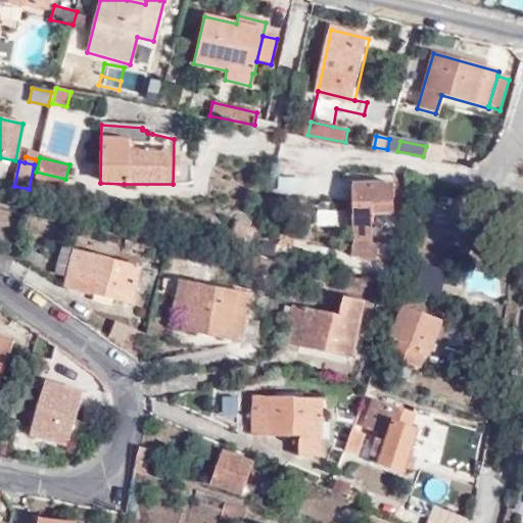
[(61,195),(65,179),(36,172),(32,188),(61,195)]
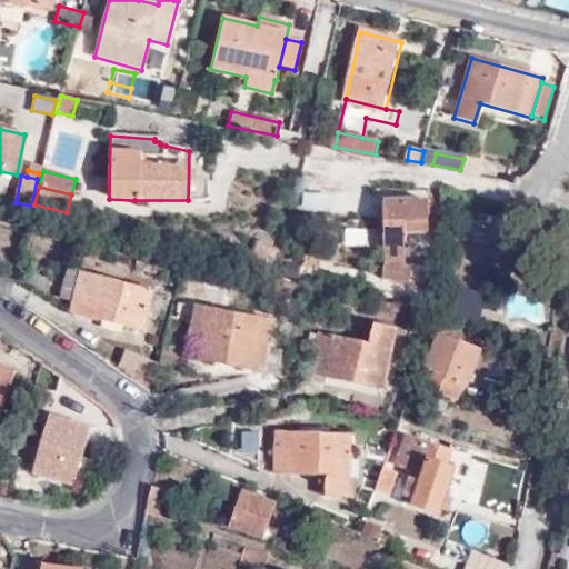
[(299,208),(328,208),(328,192),(300,191),(299,208)]
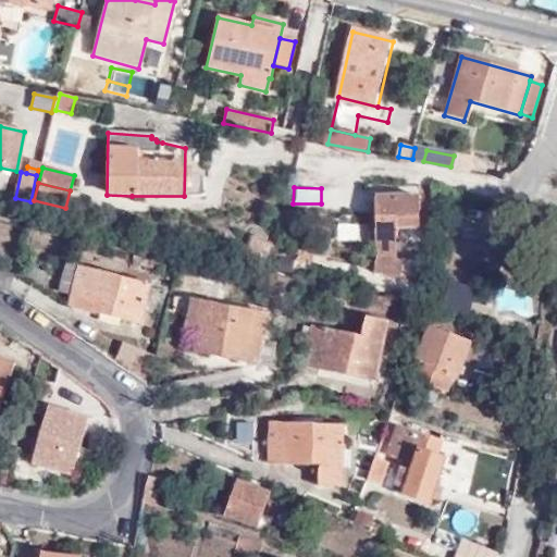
[(418,197),(373,197),(374,274),(401,274),(401,260),(395,260),(396,227),(417,227),(418,197)]
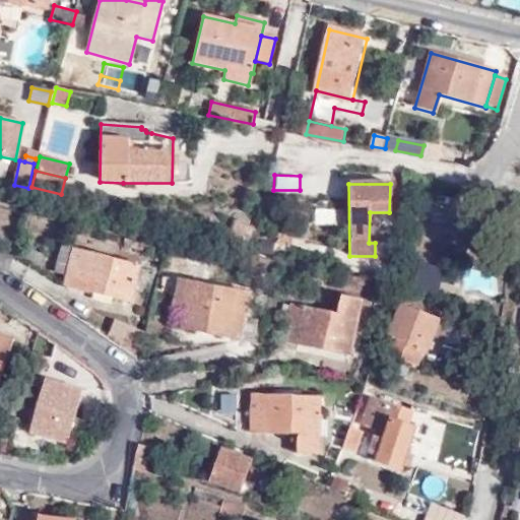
[(235,220),(225,240),(244,249),(253,230),(235,220)]
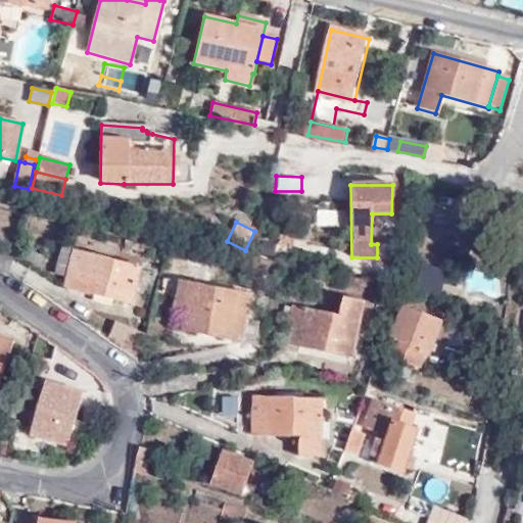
[(62,247),(57,268),(67,271),(66,277),(63,287),(115,300),(131,303),(140,268),(62,247)]
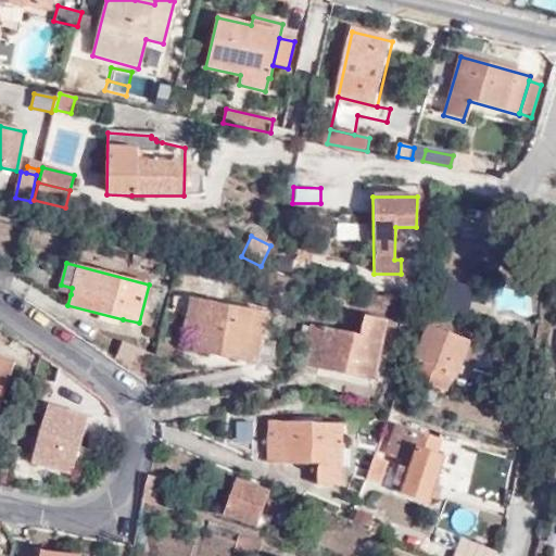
[(447,280),(441,306),(467,313),(474,287),(447,280)]
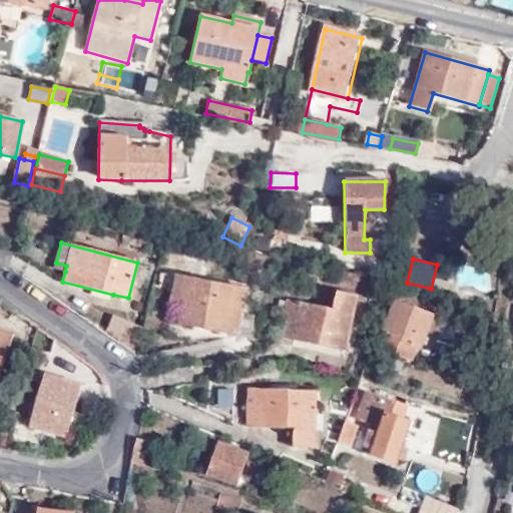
[(66,266),(56,263),(54,270),(65,272),(66,266)]
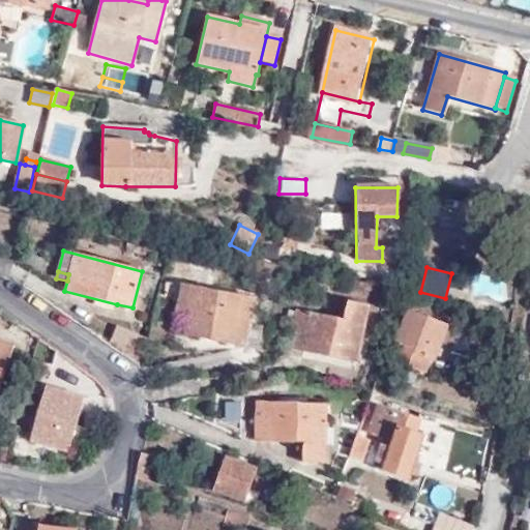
[(181,285),(175,312),(187,315),(183,334),(258,349),(262,327),(248,324),(253,298),(181,285)]
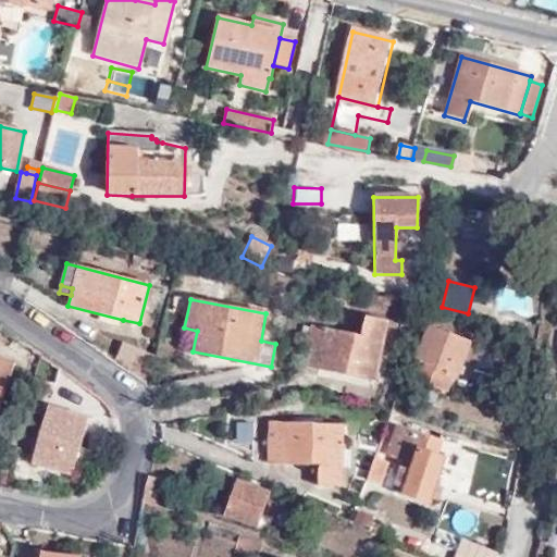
[(357,335),(310,325),(301,363),(373,381),(386,321),(361,316),(357,335)]
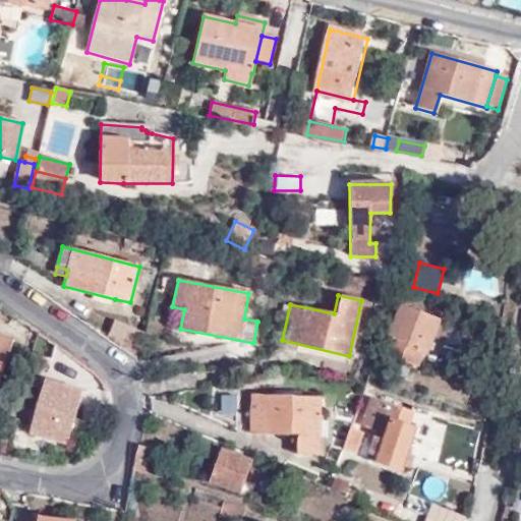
[(438,322),(400,307),(387,341),(392,342),(386,355),(414,366),(420,354),(425,355),(438,322)]
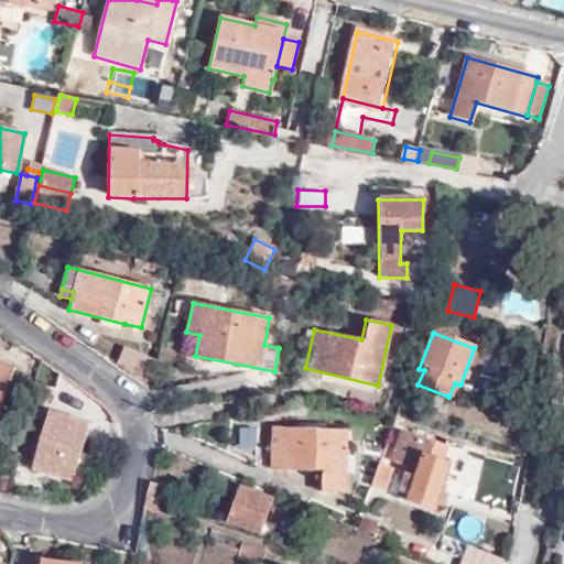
[(115,366),(150,389),(156,361),(122,346),(115,366)]
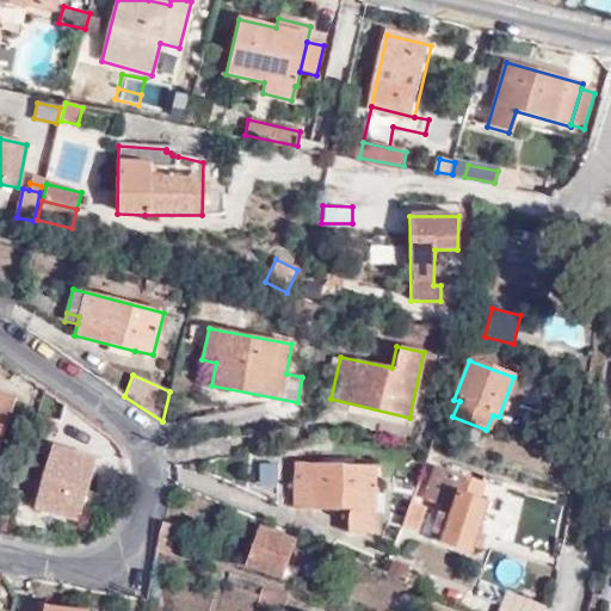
[(0,439),(16,396),(0,390),(0,439)]
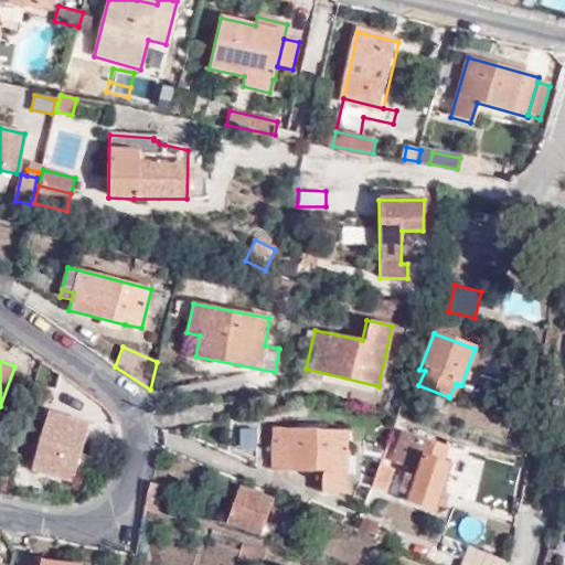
[(92,425),(50,413),(34,468),(75,480),(92,425)]
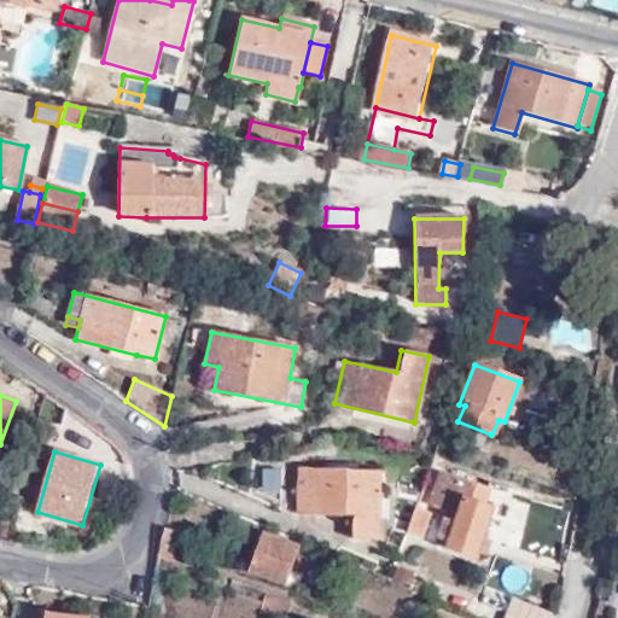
[(378,465),(298,465),(298,513),(353,512),(353,537),(379,537),(378,465)]
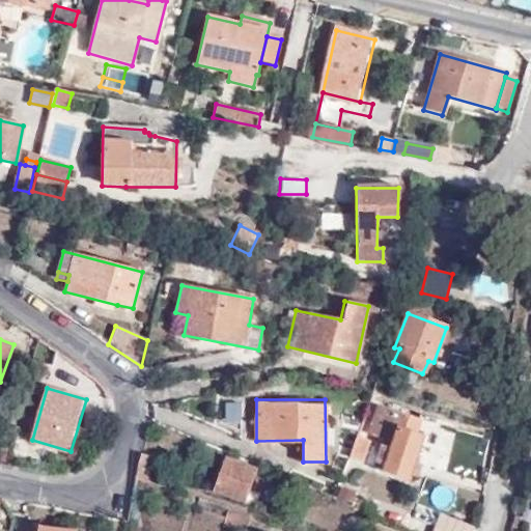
[(379,403),(373,419),(393,425),(394,427),(393,429),(391,432),(389,431),(379,463),(385,466),(383,470),(409,478),(423,435),(416,431),(421,418),(379,403)]
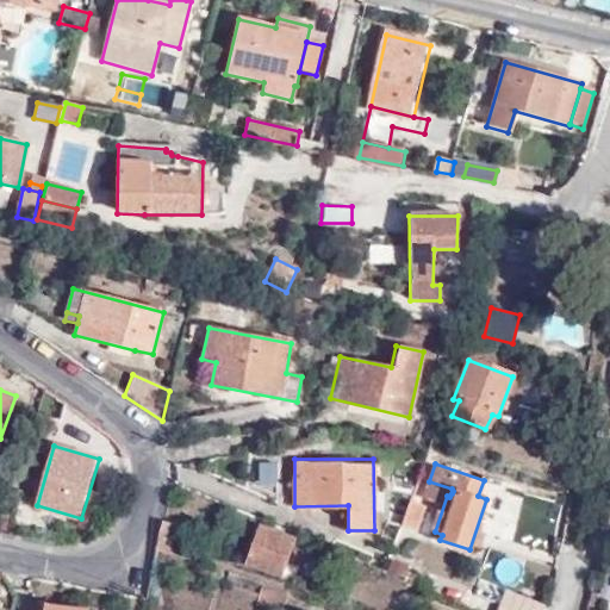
[(409,500),(400,523),(412,527),(422,504),(409,500)]
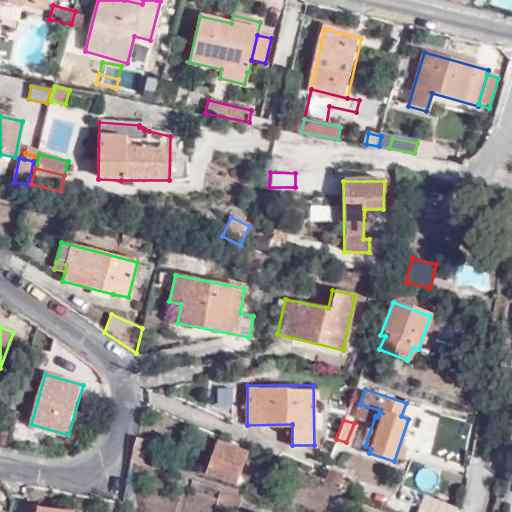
[(135,439),(130,462),(144,465),(149,442),(135,439)]
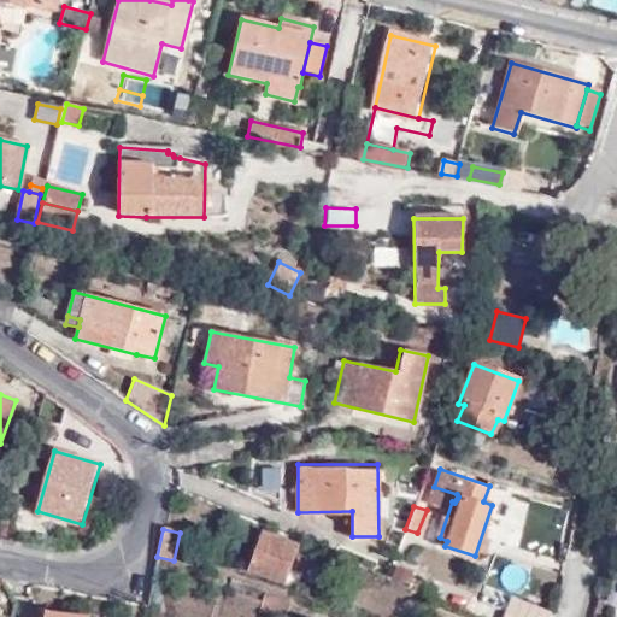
[(295,546),(262,534),(250,566),(283,580),(295,546)]
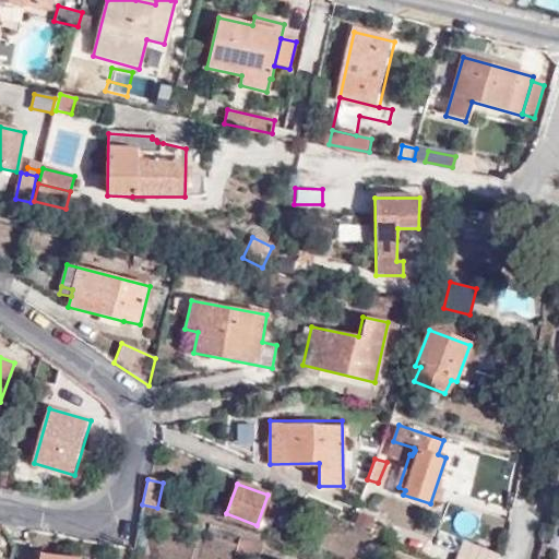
[(258,558),(262,547),(238,540),(233,555),(245,558),(258,558)]
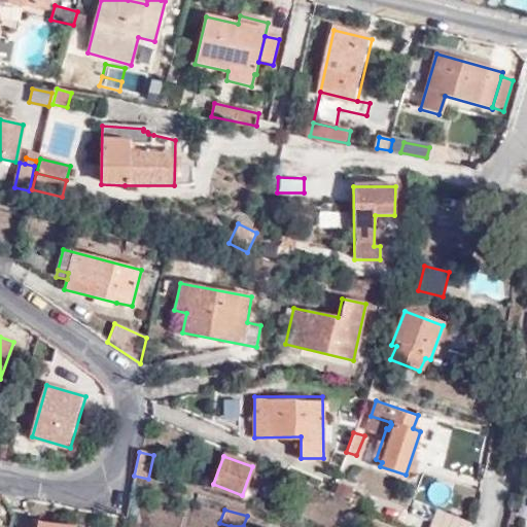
[(506,511),(503,523),(517,526),(520,516),(506,511)]
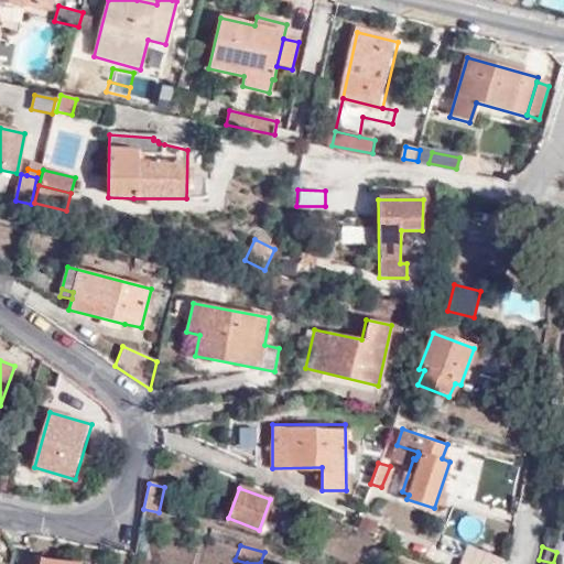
[(477,553),(474,563),(501,563),(503,559),(477,553)]
